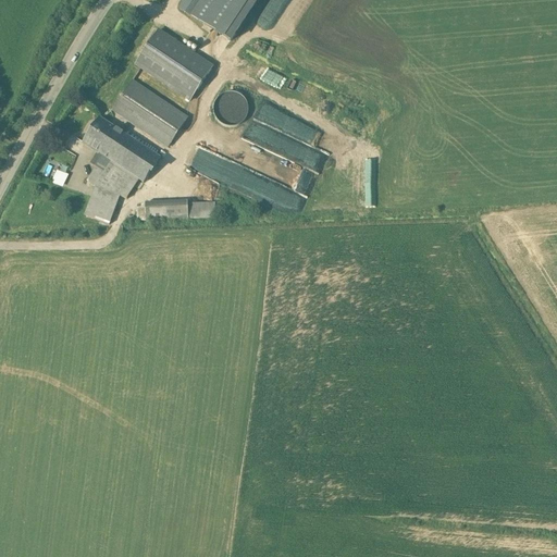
[(185,0),(180,9),(193,16),(202,0),(185,0)]
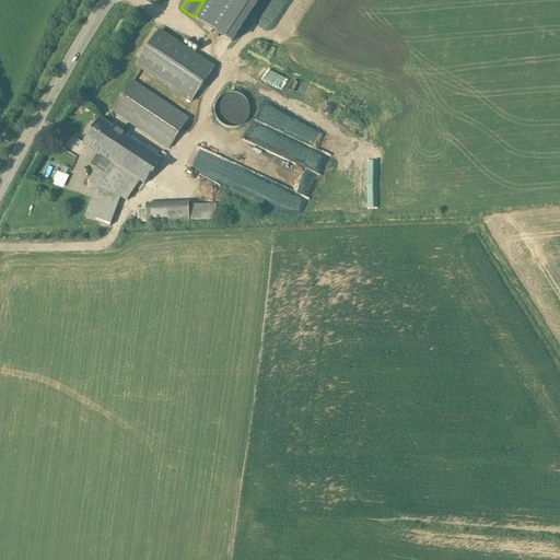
[(258,0),(203,0),(194,16),(231,42),(258,0)]
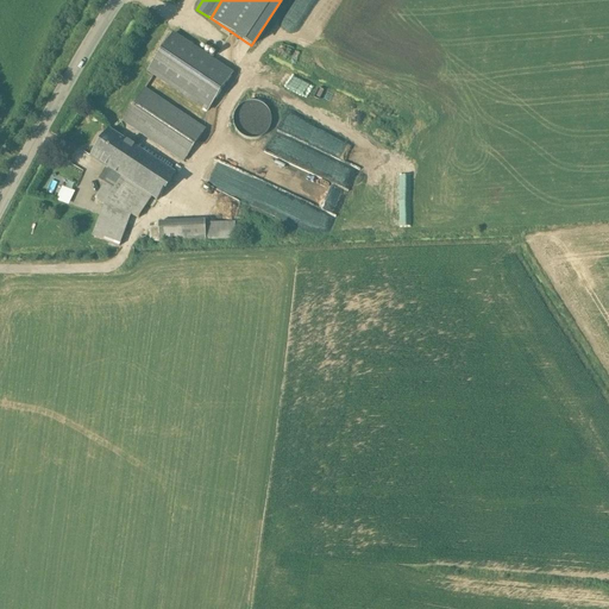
[(233,74),(174,33),(149,71),(208,111),(233,74)]
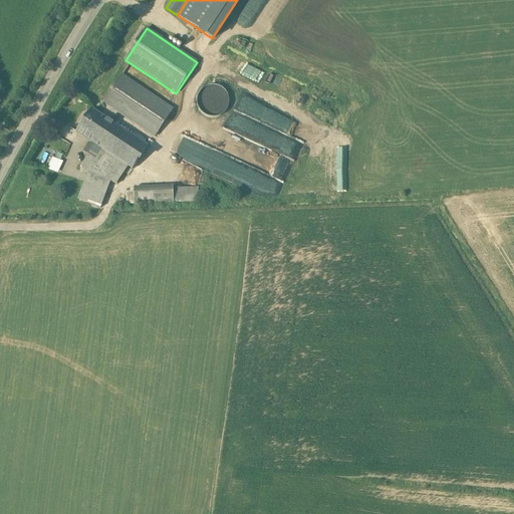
[(301,66),(299,75),(310,78),(312,69),(301,66)]
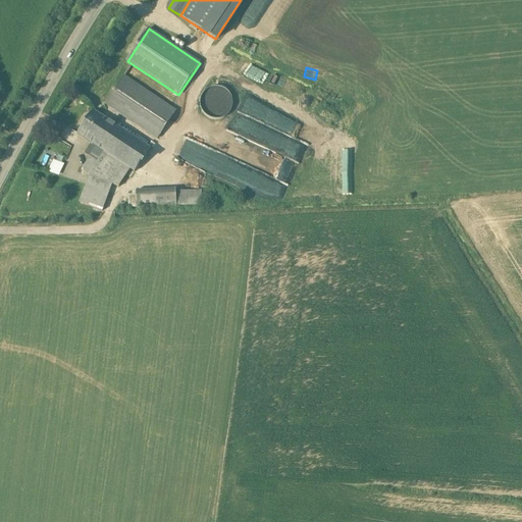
[(175,110),(124,76),(106,104),(157,139),(175,110)]
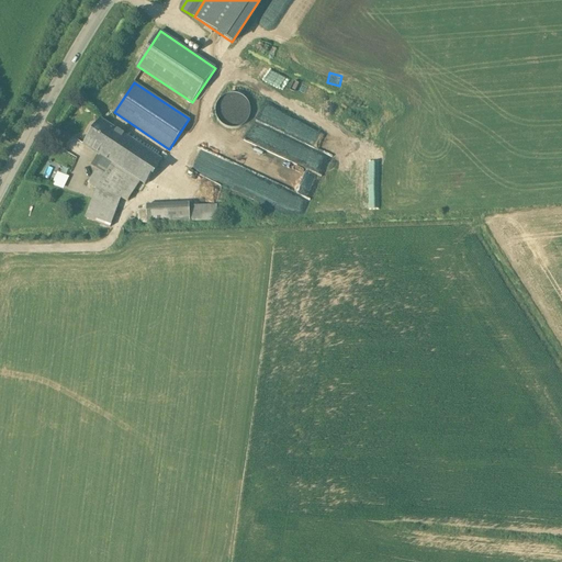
[(216,108),(215,112),(216,117),(220,122),(223,125),(227,127),(232,128),(236,128),(240,126),(245,124),(248,121),(250,116),(251,111),(250,107),(248,102),(246,98),(242,96),(237,93),(233,93),(227,93),(224,96),(220,99),(217,103),(216,108)]
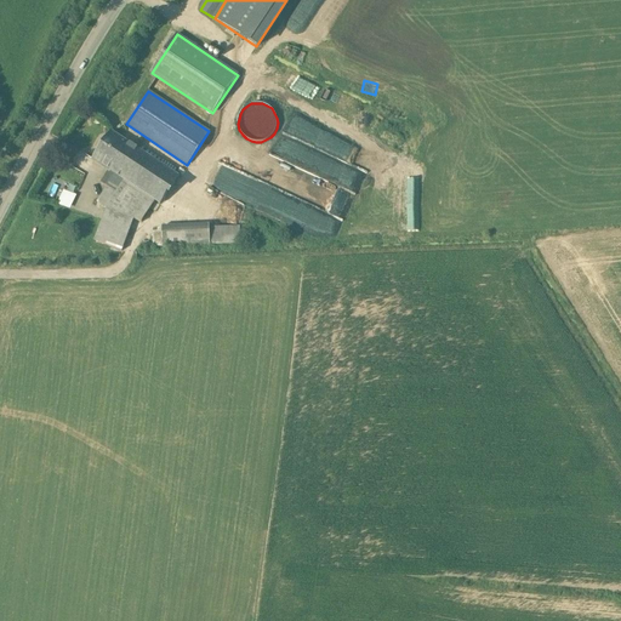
[(359,108),(354,125),(366,129),(371,113),(359,108)]
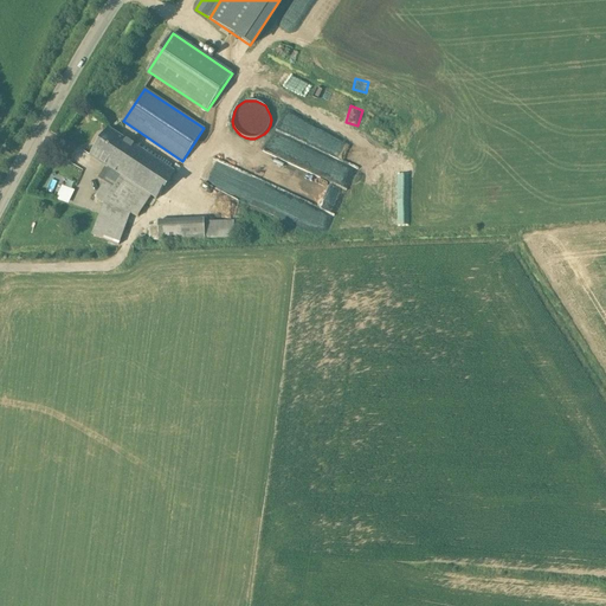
[(175,173),(109,129),(91,156),(108,167),(113,171),(122,176),(152,197),(158,200),(175,173)]
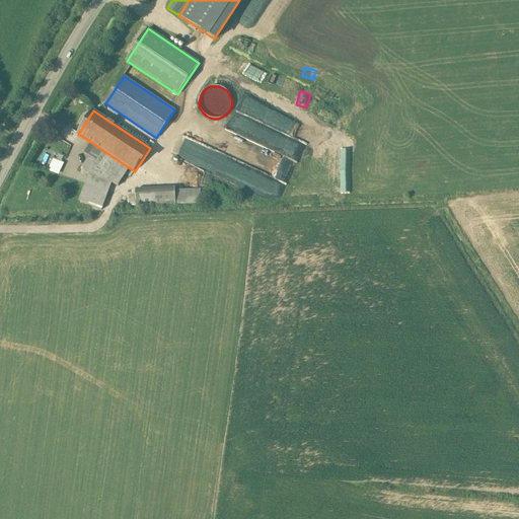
[(92,143),(86,151),(89,153),(87,155),(90,156),(96,146),(92,143)]
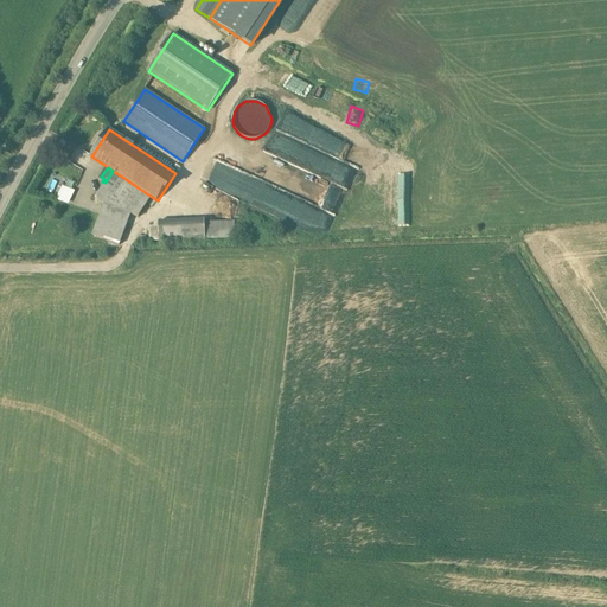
[(106,183),(95,199),(104,204),(122,177),(113,171),(106,183)]
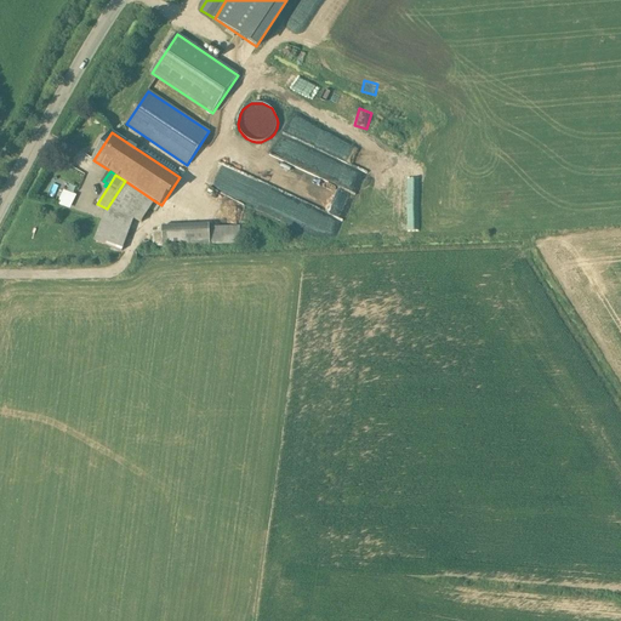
[(125,181),(107,209),(134,220),(142,222),(155,201),(125,181)]
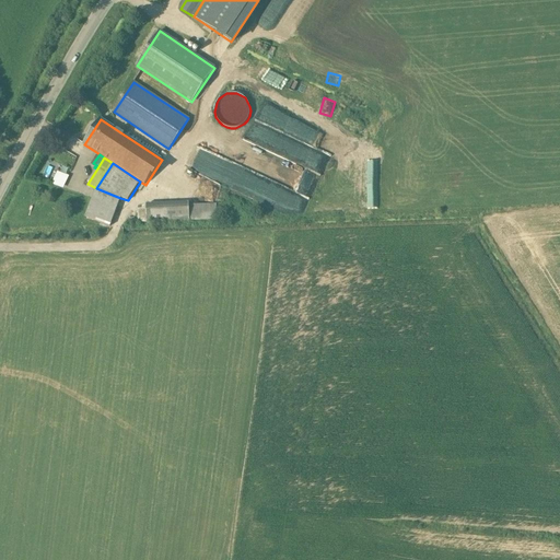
[(50,183),(62,188),(68,175),(56,171),(50,183)]
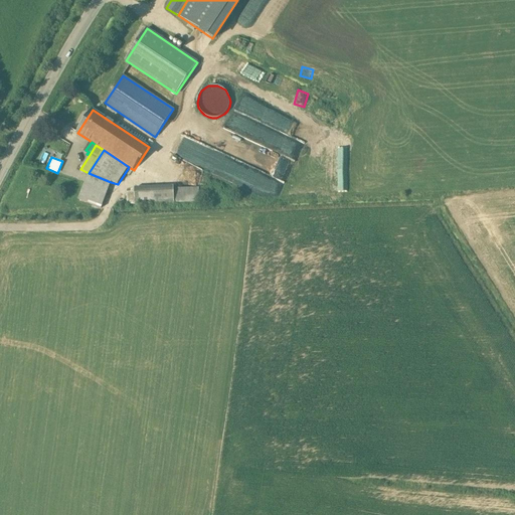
[(111,182),(89,173),(78,199),(102,208),(111,182)]
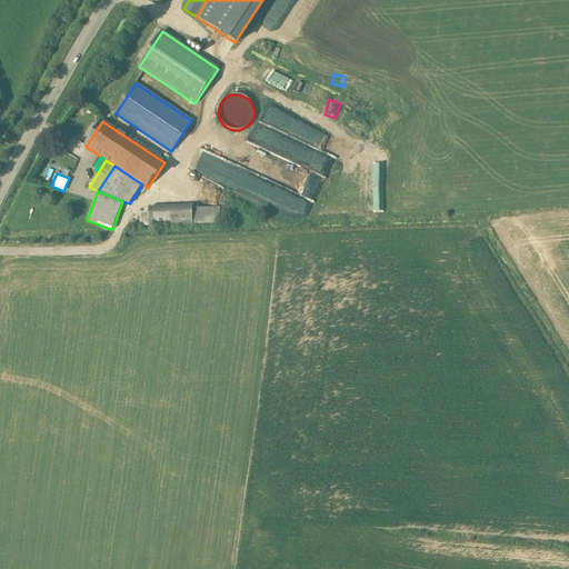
[(192,206),(149,208),(149,212),(149,226),(149,227),(192,225),(192,208),(192,206)]
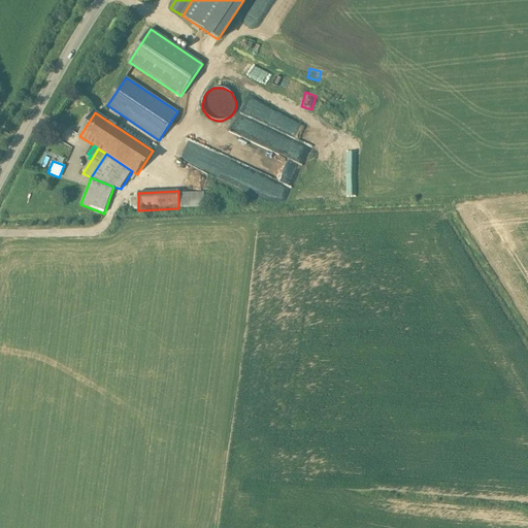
[(204,192),(178,193),(178,208),(204,206),(204,192)]
